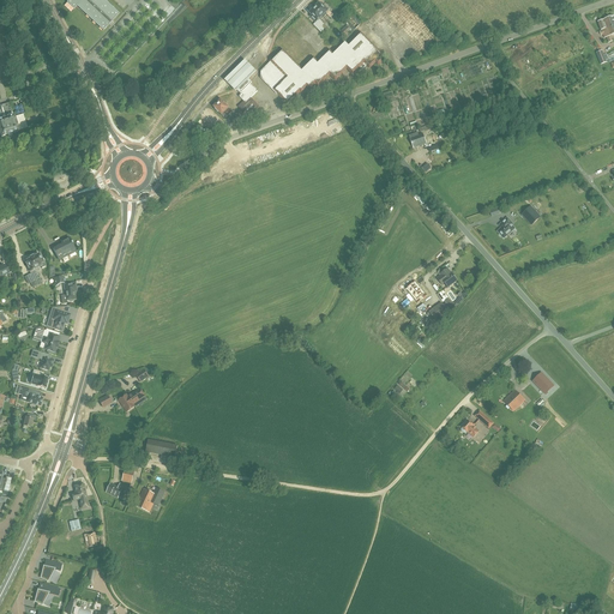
[(68,0),(66,4),(73,10),(76,6),(83,13),(90,19),(96,26),(102,31),(109,24),(110,23),(110,22),(118,14),(113,10),(106,2),(102,0),(68,0)]
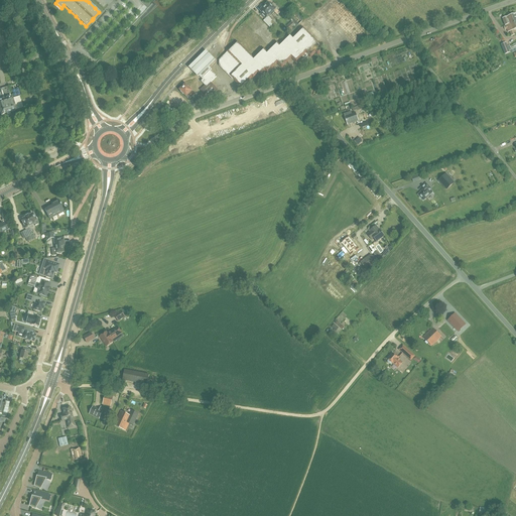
[(268,3),(264,7),(271,13),(274,11),(278,15),(280,13),(276,9),(276,8),(272,4),(270,5),(268,3)]
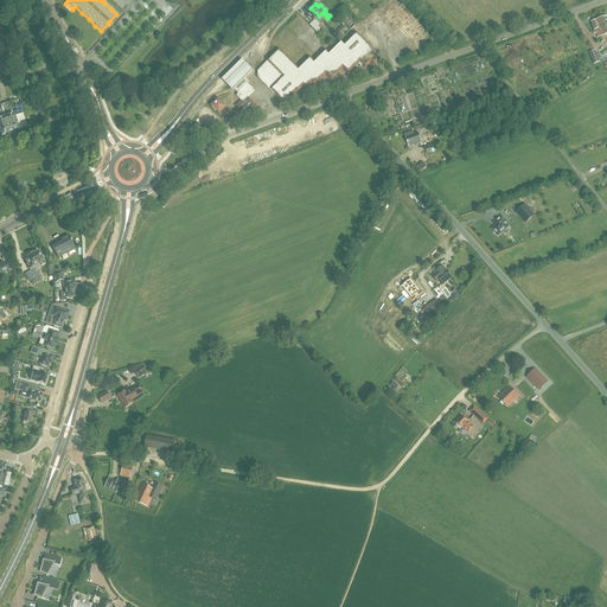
[(319,16),(311,8),(306,13),(308,16),(307,17),(313,23),(311,25),(318,32),(320,29),(318,26),(320,24),(315,19),(319,16)]
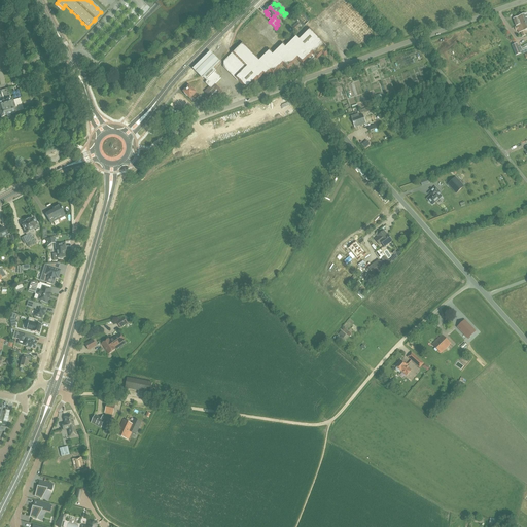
[(526,30),(522,16),(514,20),(517,27),(520,33),(521,32),(521,33),(526,30)]
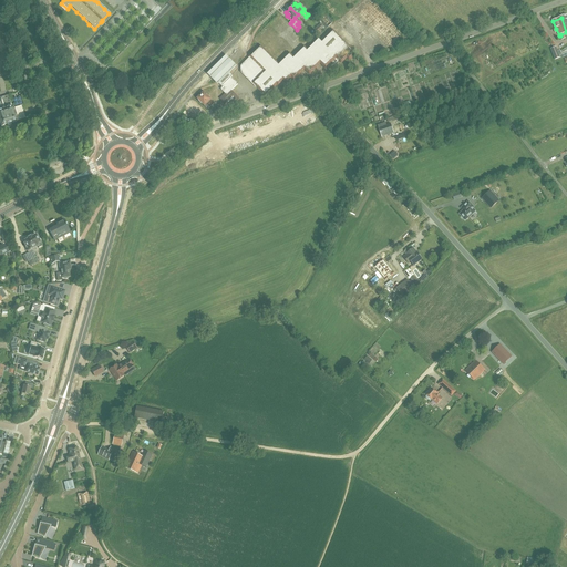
[(340,60),(343,63),(356,52),(334,31),(323,42),(337,55),(333,59),(338,63),(340,60)]
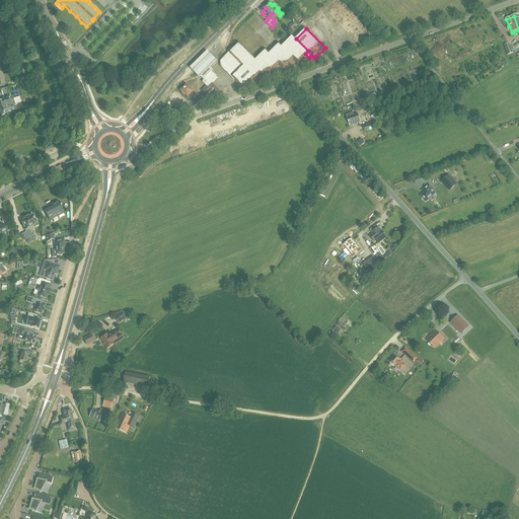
[(514,53),(510,44),(505,46),(509,55),(514,53)]
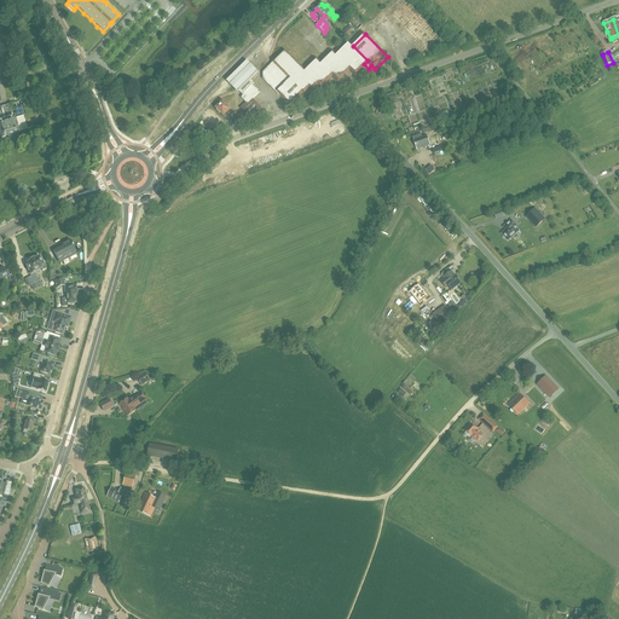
[(3,109),(1,109),(0,109),(0,134),(1,138),(4,137),(7,136),(7,137),(9,138),(10,137),(11,137),(12,136),(12,134),(16,133),(18,133),(13,117),(12,117),(9,104),(1,106),(3,109)]
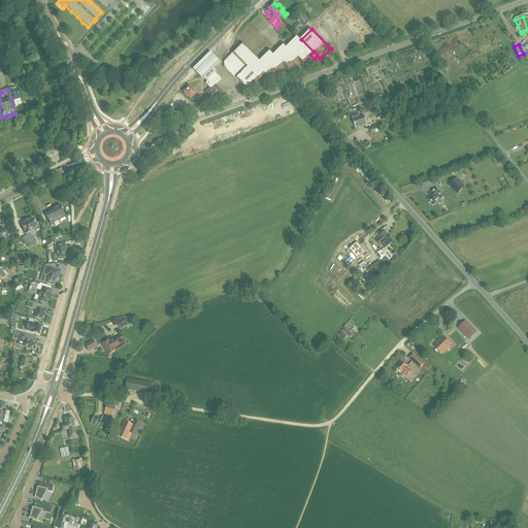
[(359,117),(363,114),(363,113),(366,112),(371,111),(370,107),(357,111),(358,114),(359,114),(359,117)]
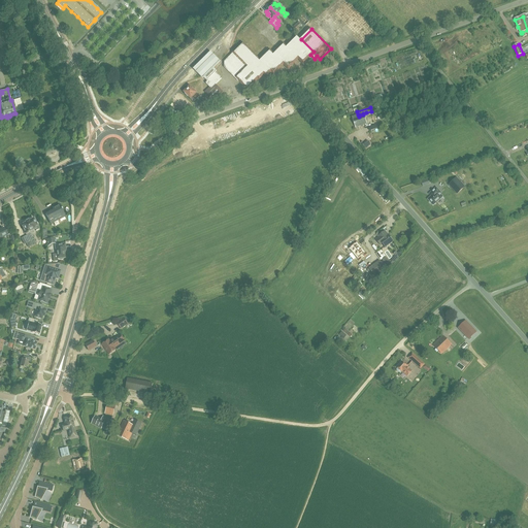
[(359,114),(358,114),(352,118),(355,128),(366,124),(363,114),(359,117),(359,114)]
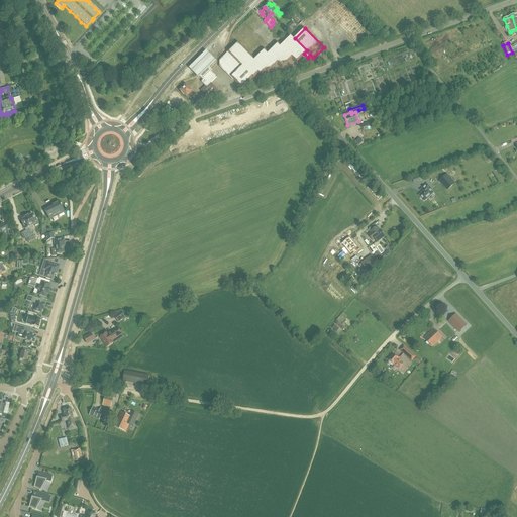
[(454,183),(452,181),(446,175),(439,181),(447,190),(453,184),(454,183)]
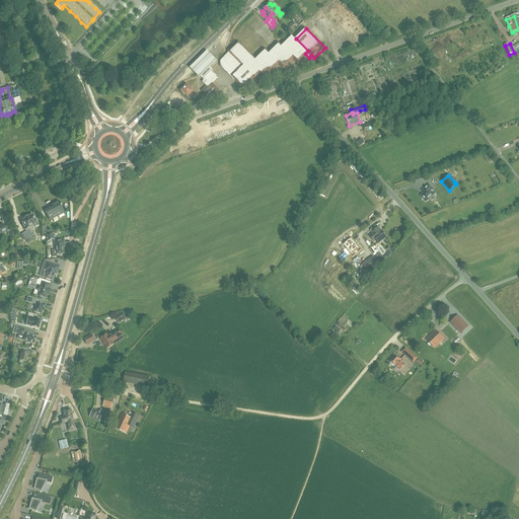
[(435,194),(433,191),(434,190),(429,184),(428,186),(422,191),(423,191),(425,193),(421,196),(422,197),(422,198),(422,199),(423,200),(424,201),(425,201),(426,202),(435,194)]
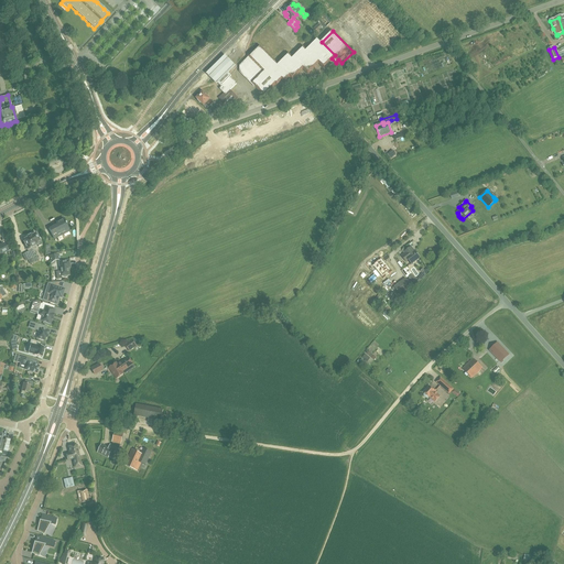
[(54,239),(69,231),(65,224),(66,224),(64,219),(55,224),(56,225),(49,229),(54,239)]
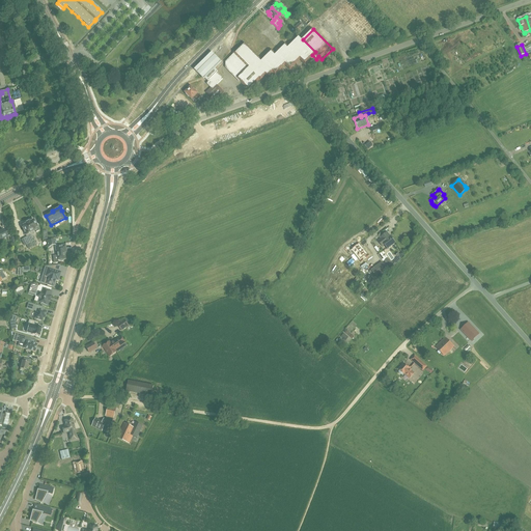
[(35,232),(39,230),(33,220),(29,222),(29,221),(25,223),(26,224),(21,226),(27,238),(21,240),(24,246),(26,245),(28,249),(36,245),(30,232),(34,230),(35,232)]
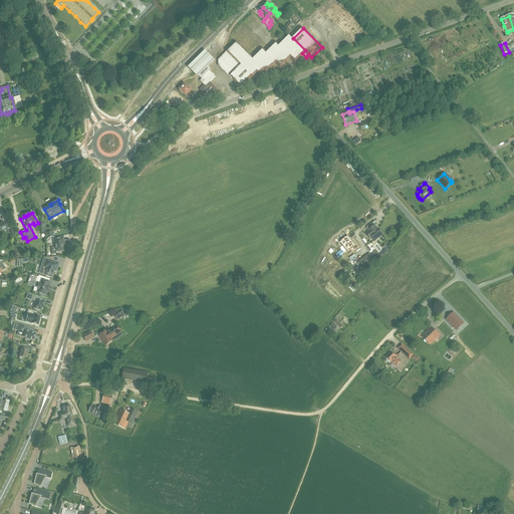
[(0,232),(9,228),(7,224),(5,225),(3,222),(0,224),(0,232)]
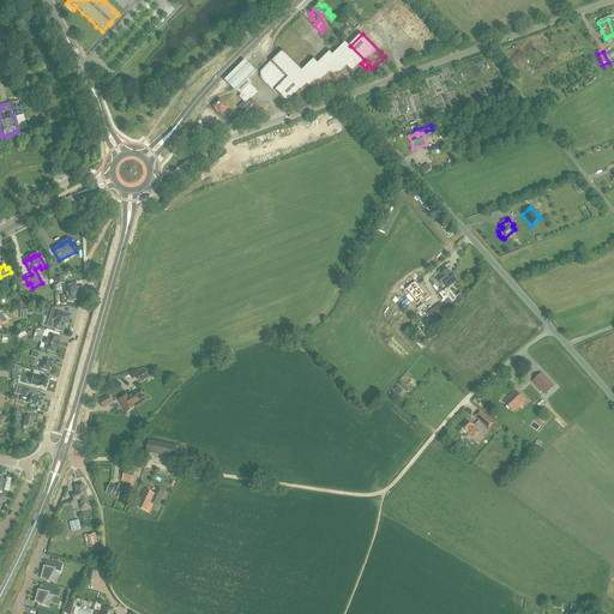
[(440,275),(441,276),(437,280),(441,284),(445,282),(447,287),(447,288),(457,282),(451,274),(447,270),(440,275)]
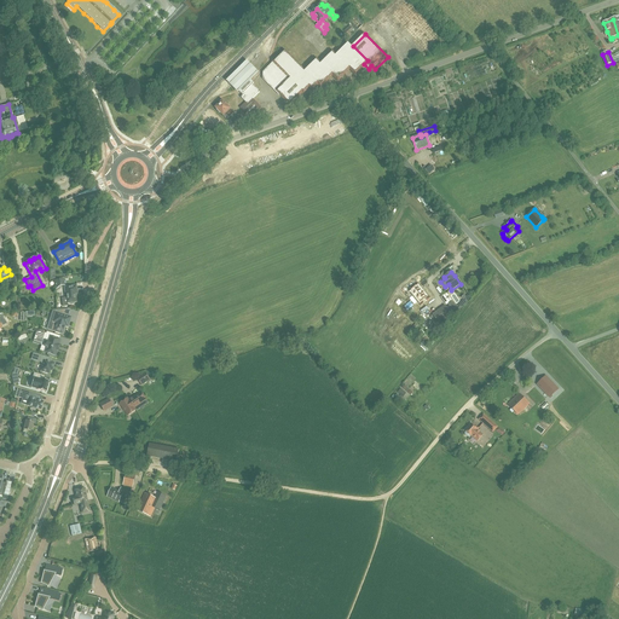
[(420,281),(408,289),(420,305),(424,301),(422,299),(424,298),(427,300),(432,296),(420,281)]
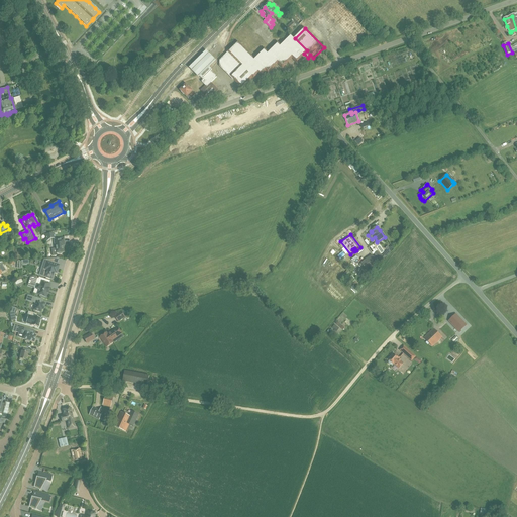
[(63,243),(64,243),(64,242),(64,238),(54,240),(56,253),(58,253),(59,254),(60,254),(61,253),(62,253),(62,252),(64,252),(63,243)]
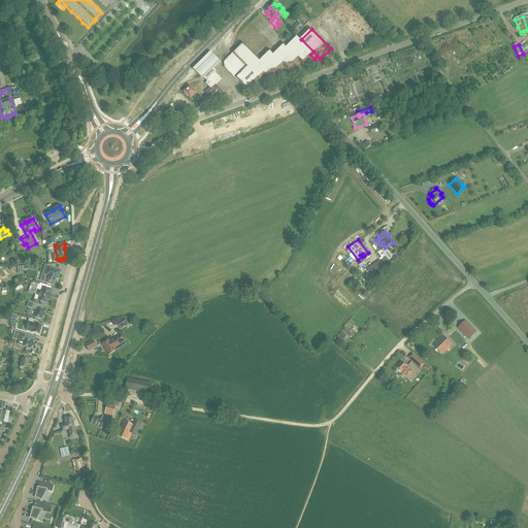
[(385,267),(380,261),(369,269),(373,275),(385,267)]
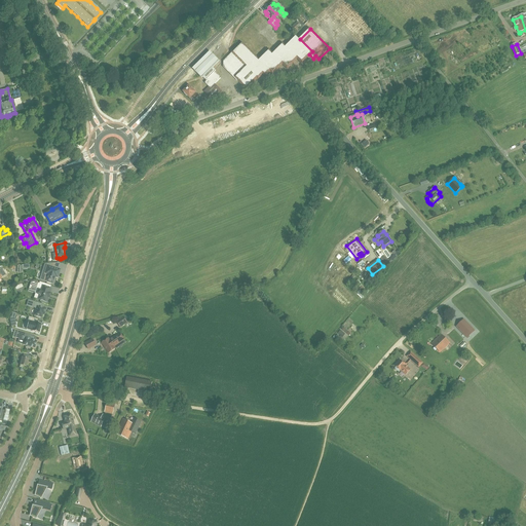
[(61,269),(47,265),(45,271),(48,272),(45,282),(47,283),(50,284),(53,284),(55,275),(58,276),(59,275),(61,269)]
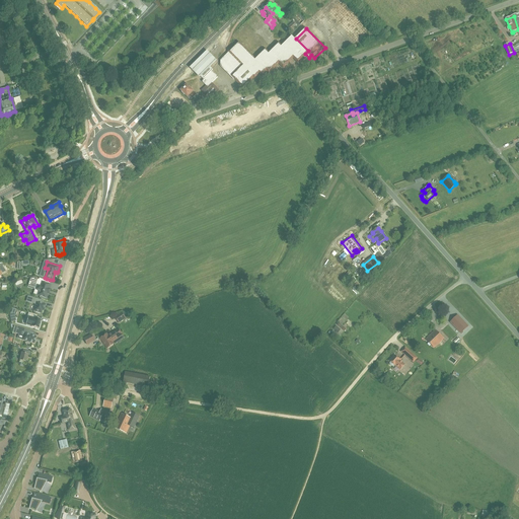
[(45,283),(46,280),(39,278),(39,280),(34,278),(30,279),(29,282),(30,285),(38,287),(36,290),(40,291),(39,296),(46,298),(48,294),(49,294),(49,293),(50,291),(50,290),(49,289),(50,288),(50,285),(49,285),(45,283)]
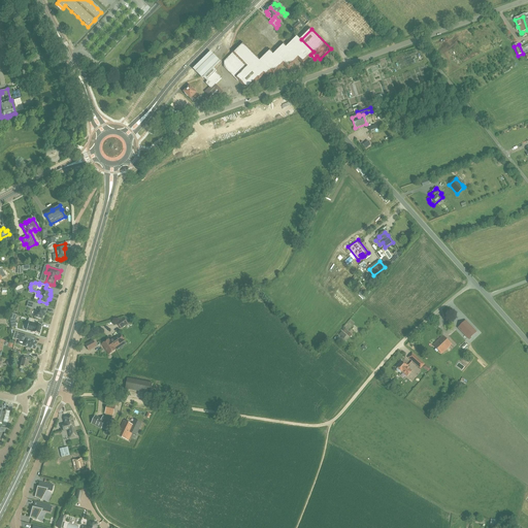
[(36,318),(40,319),(40,318),(41,319),(42,316),(44,316),(45,314),(46,309),(43,309),(43,308),(40,307),(41,305),(29,301),(27,306),(36,309),(34,317),(36,317),(36,318)]
